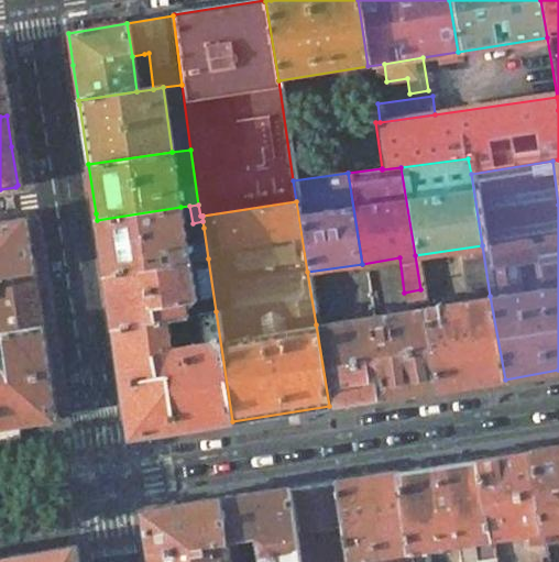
[(181,207),(97,220),(105,267),(105,272),(188,261),(195,260),(208,259),(204,228),(193,229),(195,243),(186,244),(181,207)]
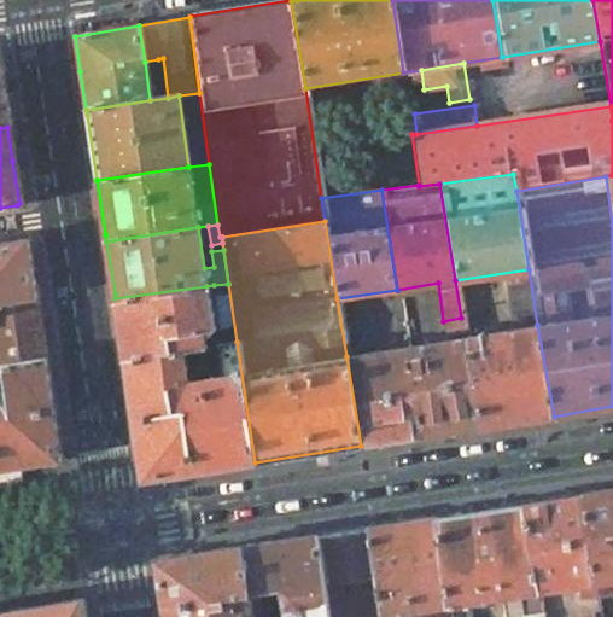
[(0,303),(34,300),(30,272),(25,240),(0,244),(0,303)]
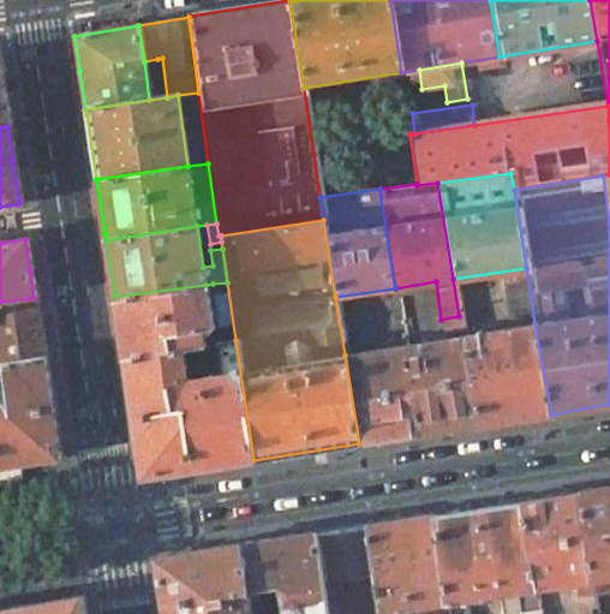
[(205,285),(114,297),(123,352),(124,356),(180,349),(202,345),(199,331),(211,328),(214,344),(216,343),(235,340),(227,282),(213,284),(217,325),(211,326),(205,285)]
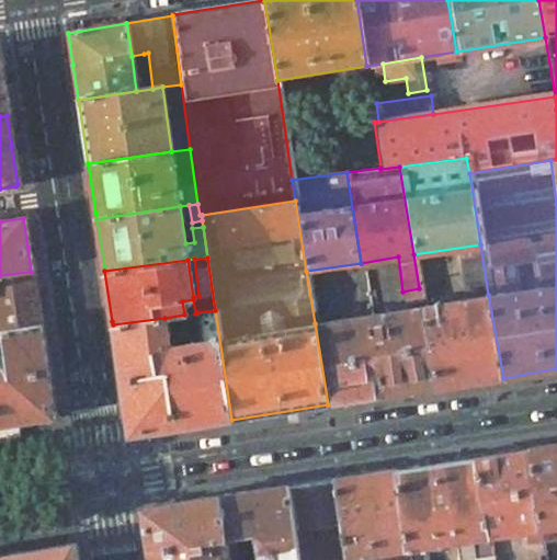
[(0,331),(38,324),(35,299),(31,272),(0,275),(0,331)]
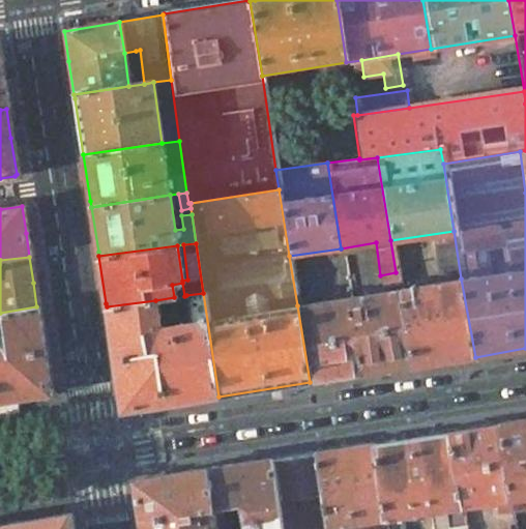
[(461,278),(399,289),(411,366),(475,357),(461,278)]
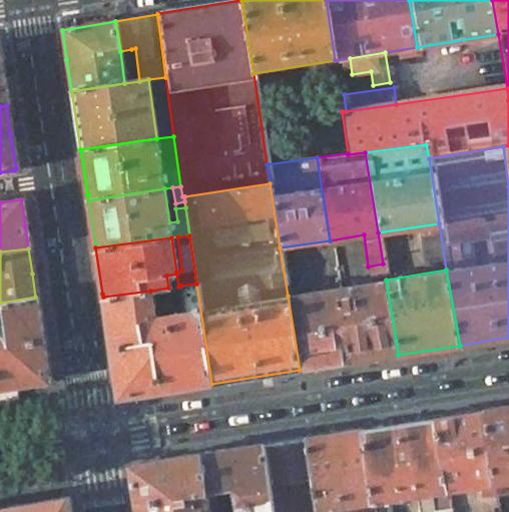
[(337,288),(349,363),(398,355),(386,280),(337,288)]
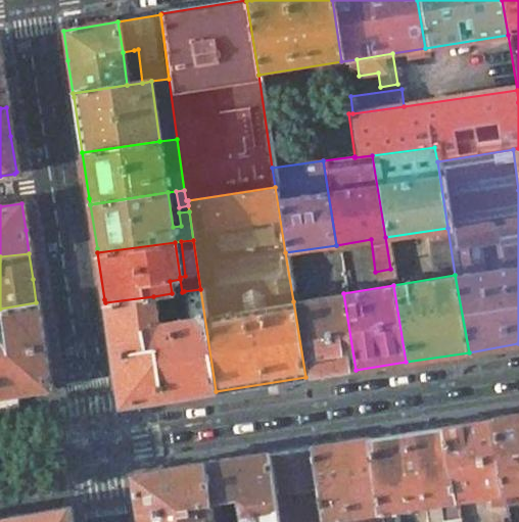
[(153,296),(105,302),(121,407),(216,391),(200,289),(184,291),(187,316),(158,321),(153,296)]
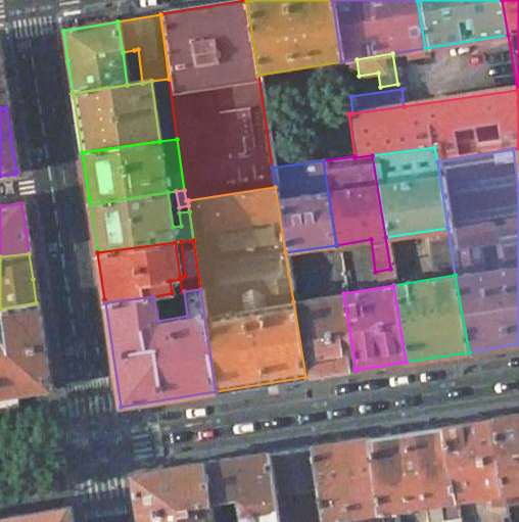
[(343,293),(293,301),(305,377),(356,370),(343,293)]
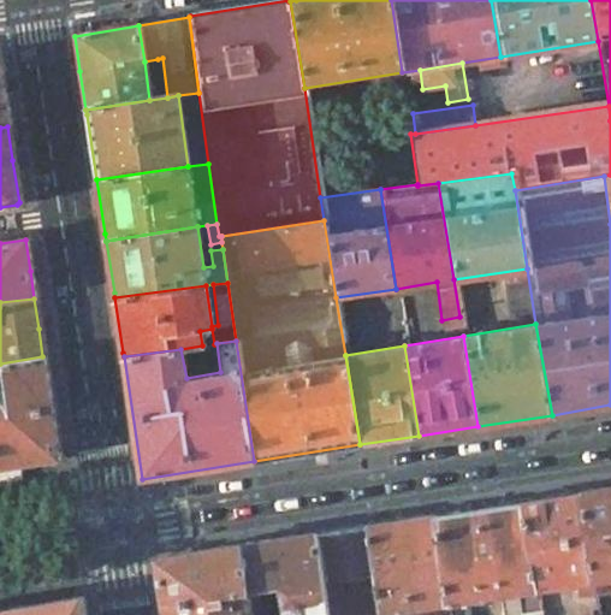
[(0,467),(18,465),(18,466),(29,463),(29,462),(59,457),(51,403),(42,356),(0,364),(0,380),(4,382),(0,385),(0,467)]
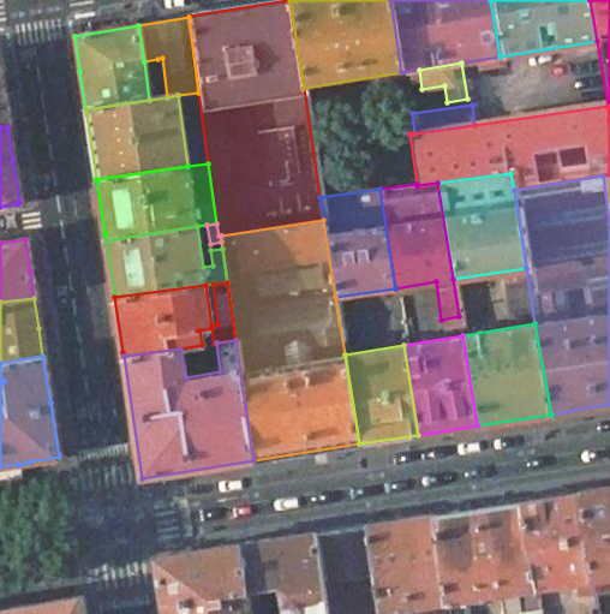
[(609,487),(576,493),(590,582),(591,595),(593,613),(609,613),(609,598),(608,579),(609,578),(609,487)]
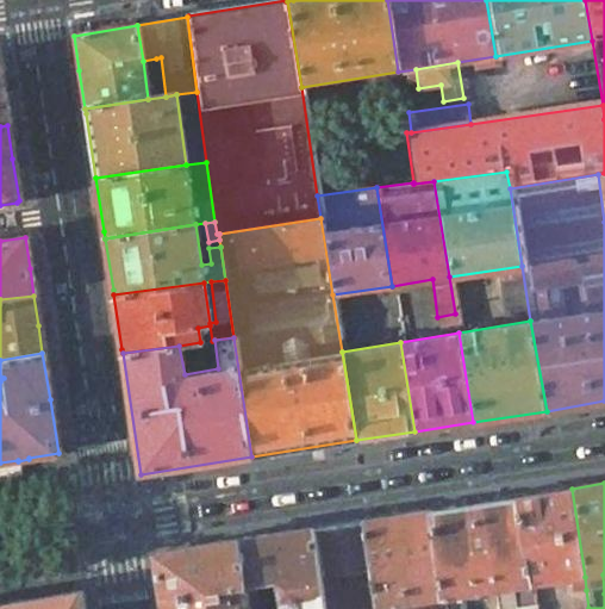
[(572,489),(516,498),(529,585),(585,577),(572,489)]
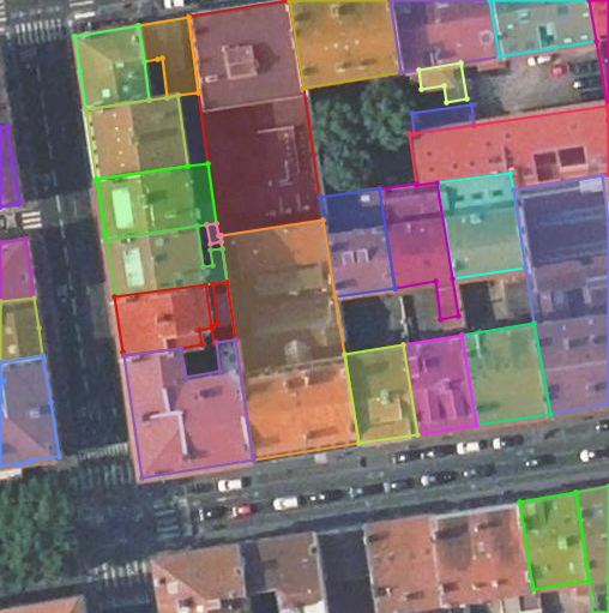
[(466,509),(430,515),(445,612),(465,612),(464,600),(498,594),(500,612),(536,612),(534,596),(516,599),(514,592),(532,589),(519,502),(466,509)]
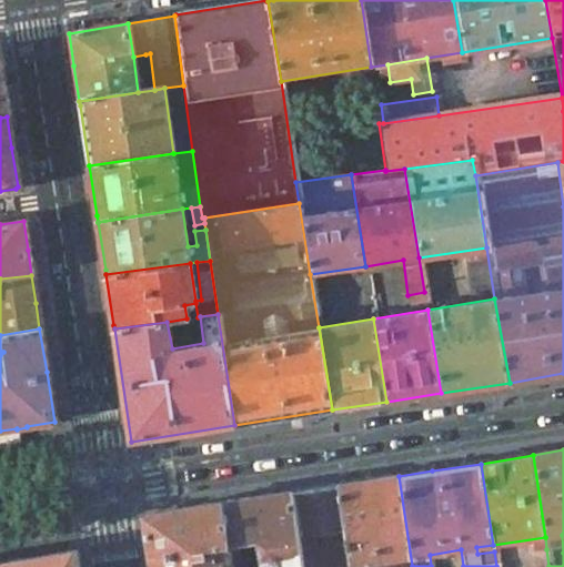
[(412,566),(399,476),(335,486),(348,566),(350,566),(376,562),(376,566),(412,566)]
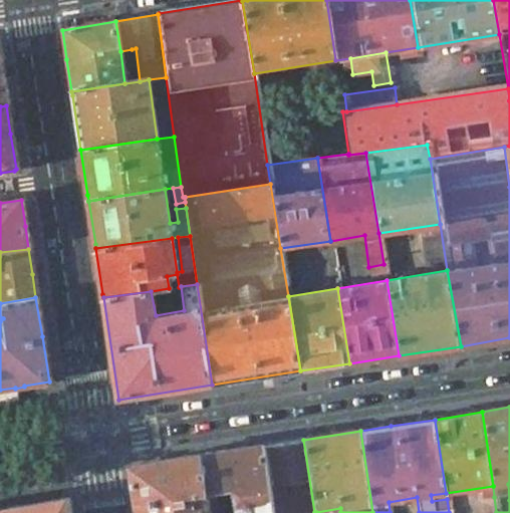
[(303,440),(263,446),(273,512),(316,512),(314,512),(303,440)]
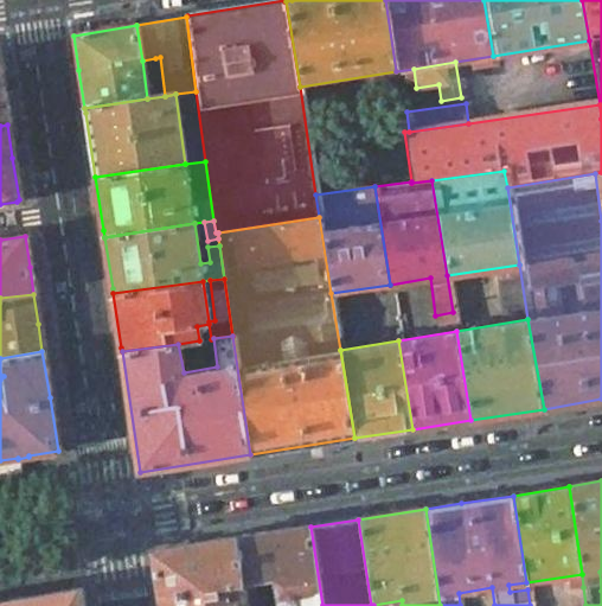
[(322,605),(311,527),(236,538),(244,585),(273,580),(276,605),(322,605)]
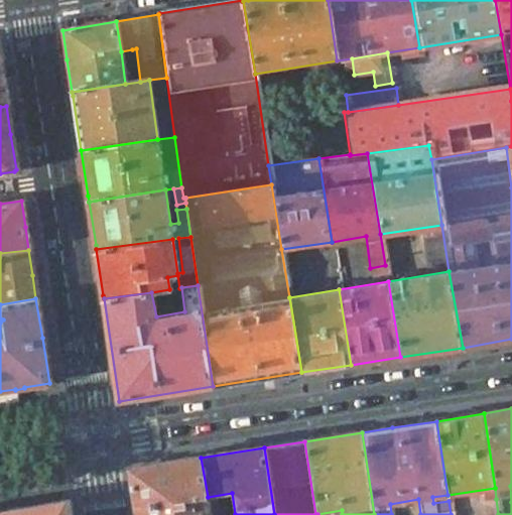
[(223,514),(222,507),(210,509),(208,497),(201,458),(129,468),(136,514),(223,514)]
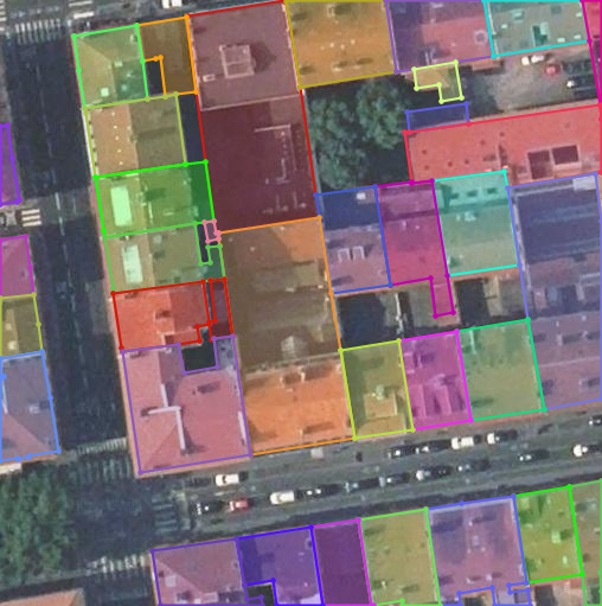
[(586,605),(583,587),(567,589),(569,605),(586,605)]
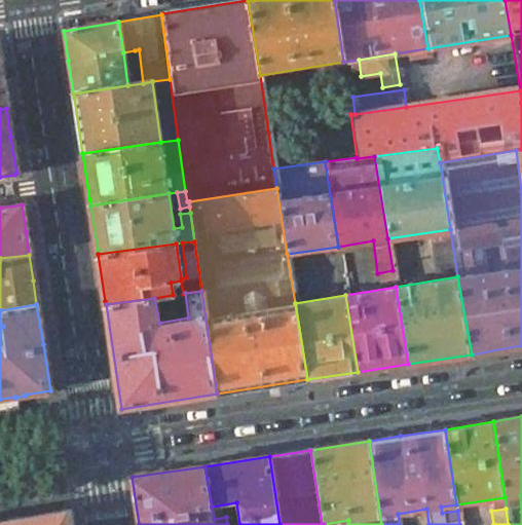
[(70,524),(69,510),(16,519),(0,521),(0,524),(70,524)]
